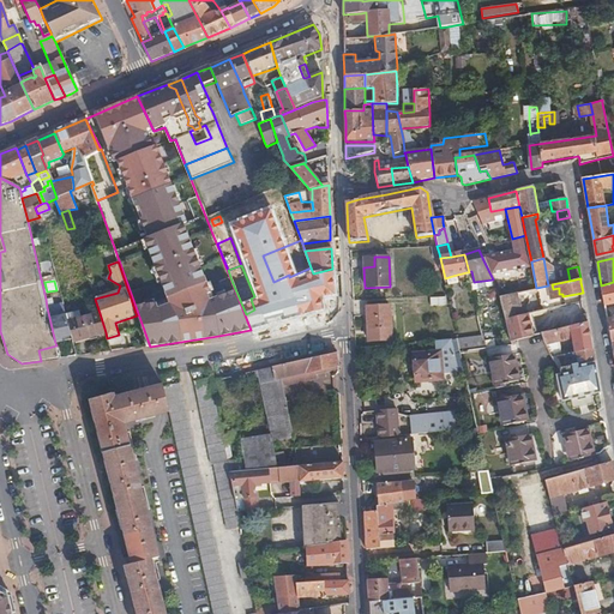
[(613,302),(613,282),(601,286),(605,305),(613,302)]
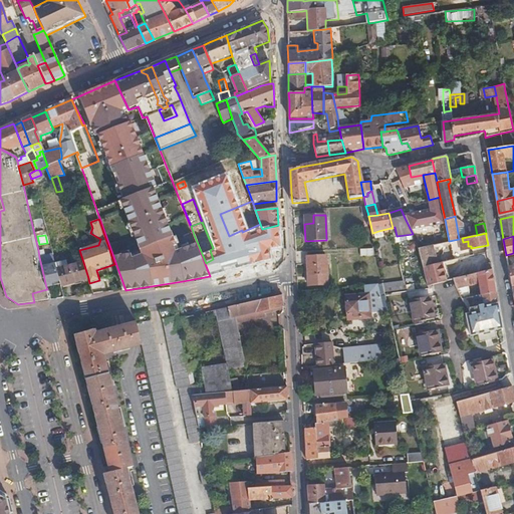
[(436,254),(433,245),(419,248),(424,267),(438,264),(436,254)]
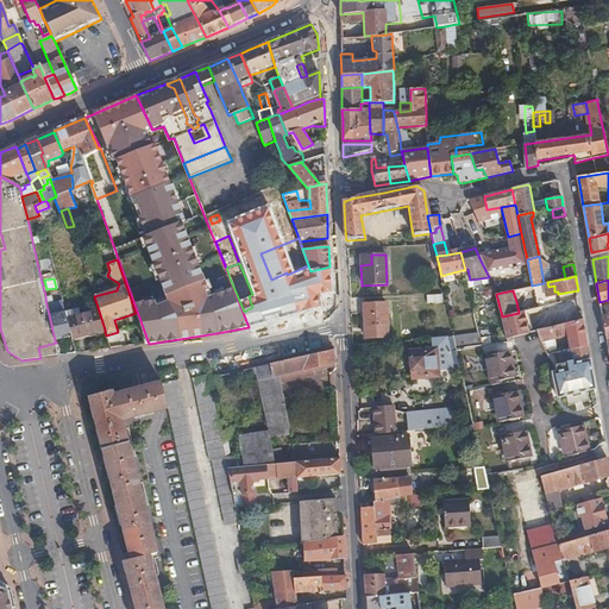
[(302,312),(297,296),(281,302),(259,307),(264,322),(302,312)]
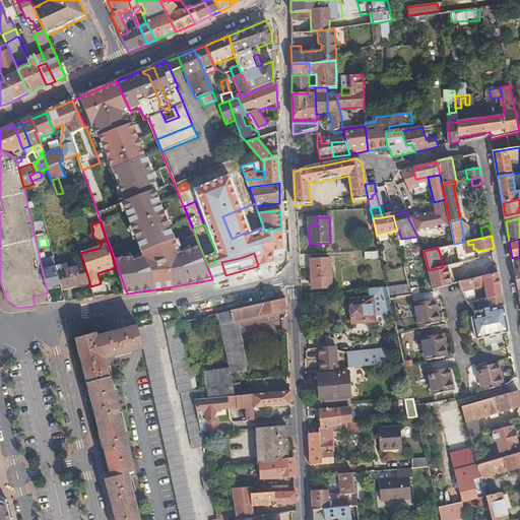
[(458,263),(457,255),(441,258),(443,267),(451,265),(458,263)]
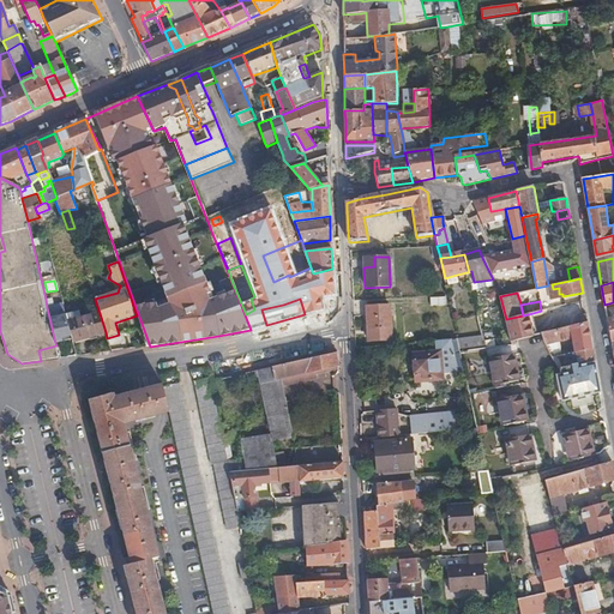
[(59,305),(47,307),(55,343),(72,339),(67,321),(62,304),(59,305)]
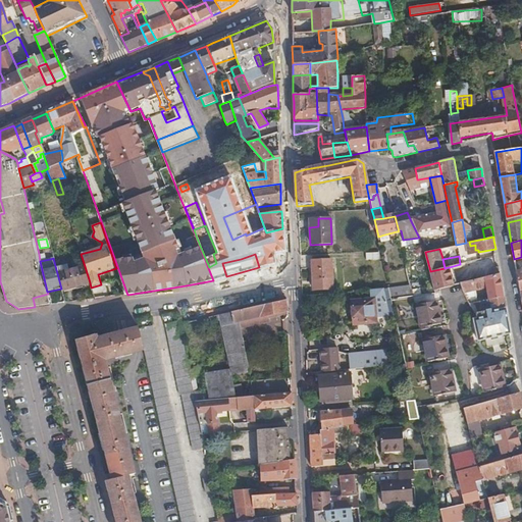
[(332,260),(312,261),(313,291),(333,290),(332,260)]
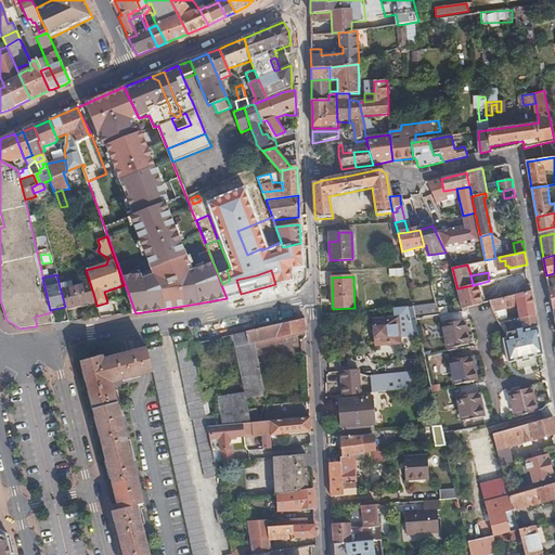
[(95,300),(90,283),(61,291),(65,307),(66,309),(95,300)]
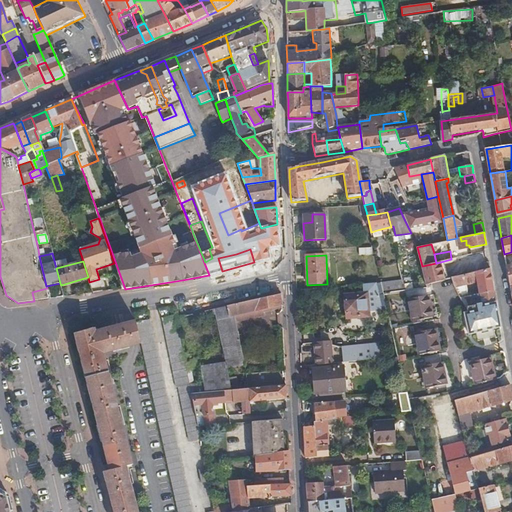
[(449,278),(444,261),(436,263),(422,266),(426,284),(449,278)]
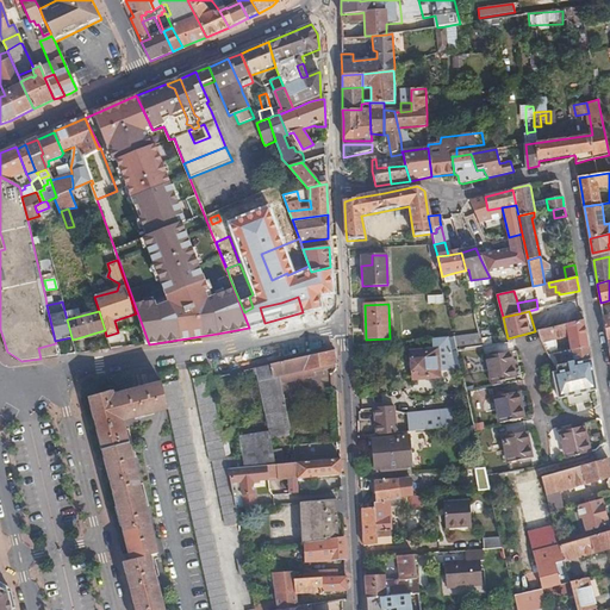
[(587,335),(584,319),(546,329),(539,331),(543,342),(552,341),(570,337),(572,348),(589,346),(587,335)]
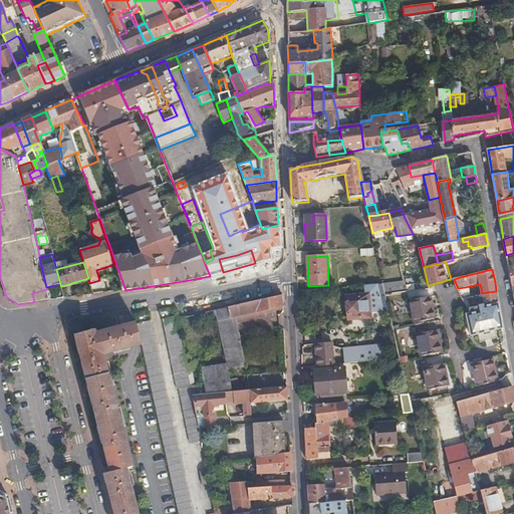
[(364,294),(345,296),(347,320),(370,318),(370,312),(381,311),(375,284),(363,285),(364,294)]
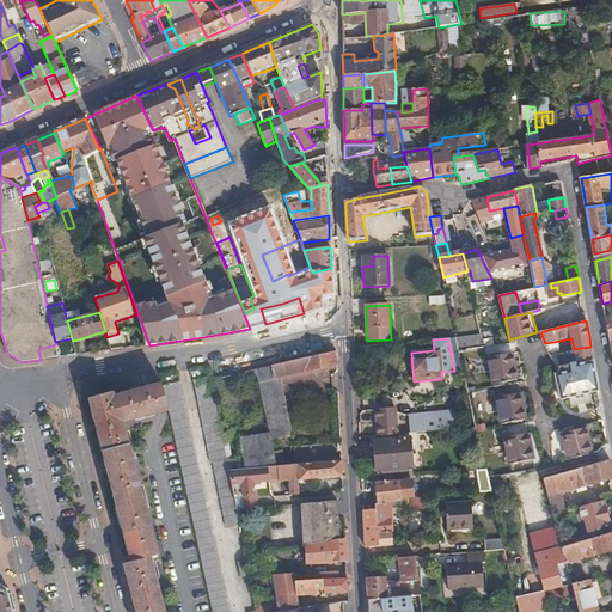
[(558,352),(557,347),(554,342),(545,343),(550,356),(558,355),(558,352)]
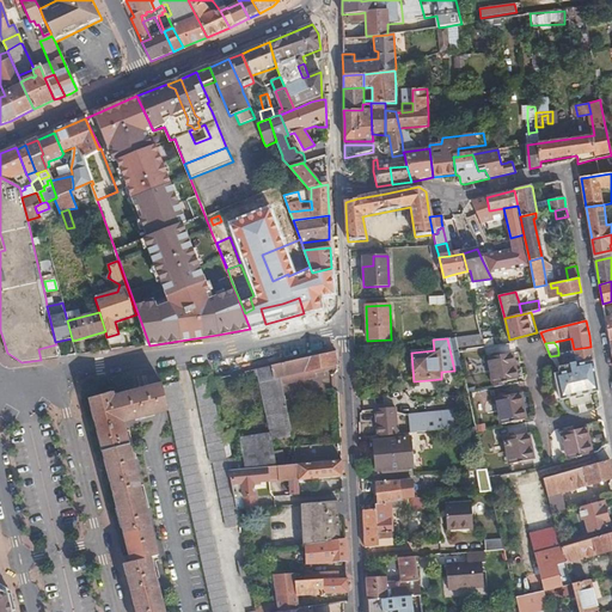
[(59,356),(56,344),(38,349),(41,360),(59,356)]
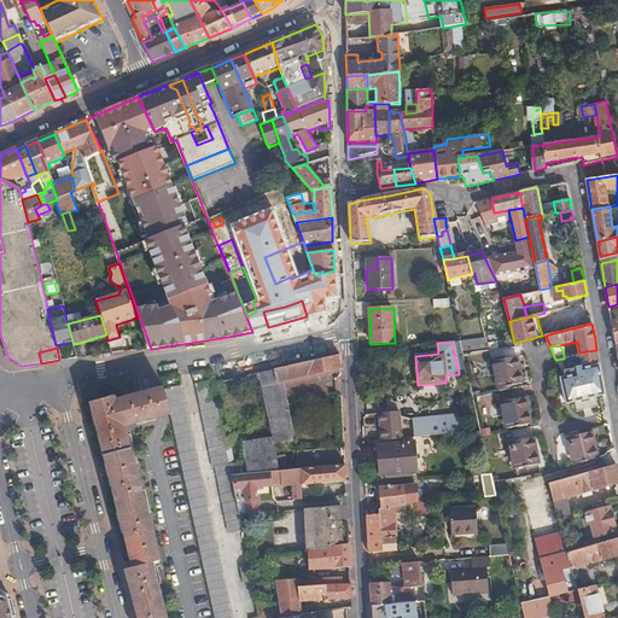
[(605,392),(596,350),(579,353),(571,354),(573,366),(565,367),(565,373),(561,373),(567,400),(577,397),(578,406),(599,403),(599,394),(605,392)]
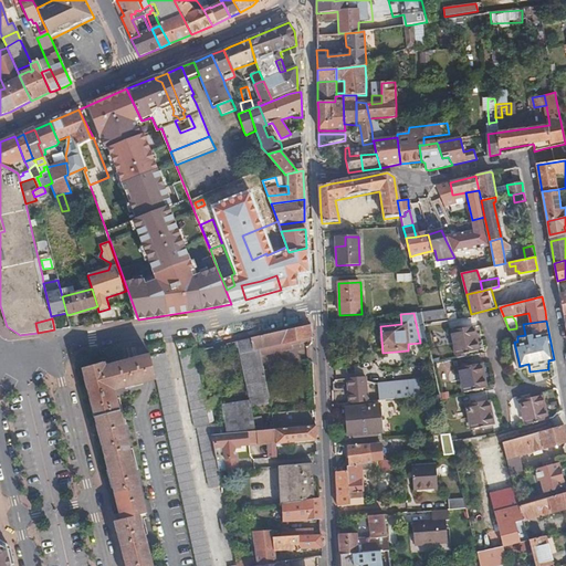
[(270,404),(261,359),(259,350),(273,347),(275,355),(291,352),(290,348),(289,343),(305,338),(311,337),(311,325),(238,342),(236,342),(237,348),(240,348),(251,401),(252,407),(270,404)]
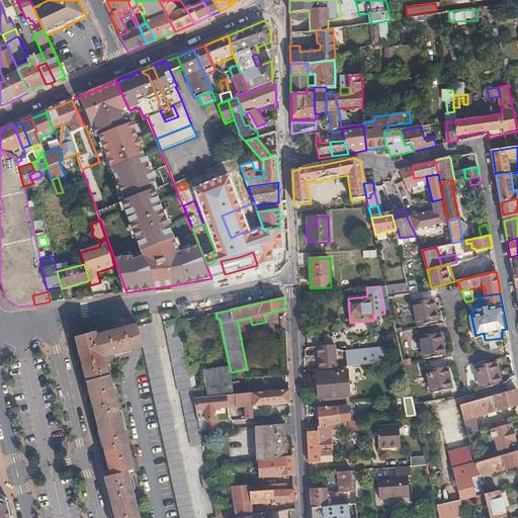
[(433,297),(413,301),(418,324),(437,319),(433,297)]
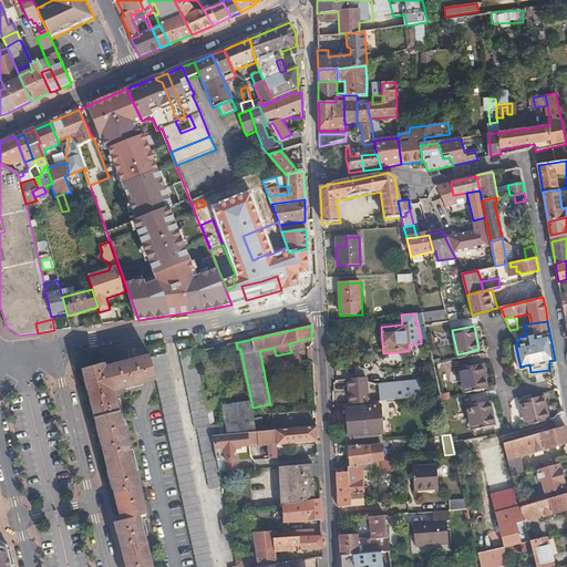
[(290,349),(307,344),(306,339),(289,343),(290,349)]
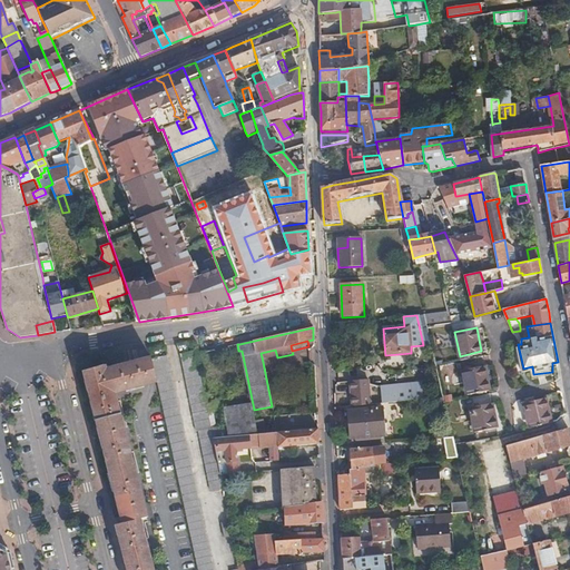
[(277,357),(275,350),(261,353),(263,362),(277,357)]
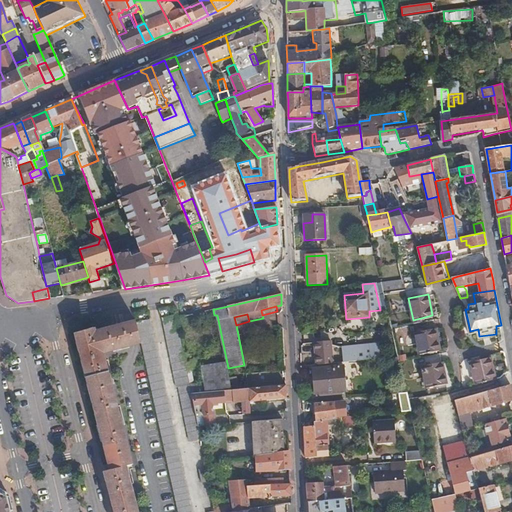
[(192,317),(178,319),(180,332),(194,329),(192,317)]
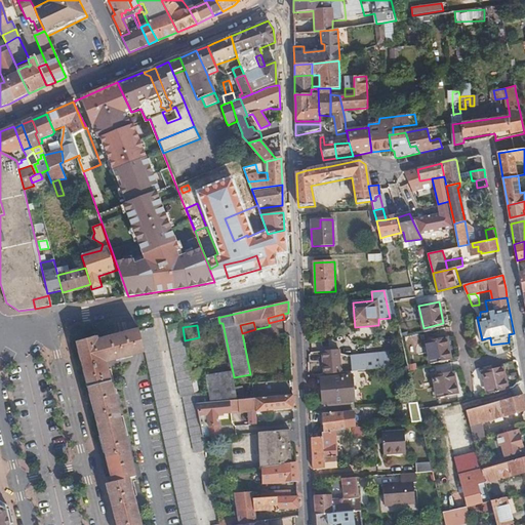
[(154,326),(140,329),(183,524),(196,524),(194,511),(185,468),(175,426),(167,390),(160,356),(154,326)]
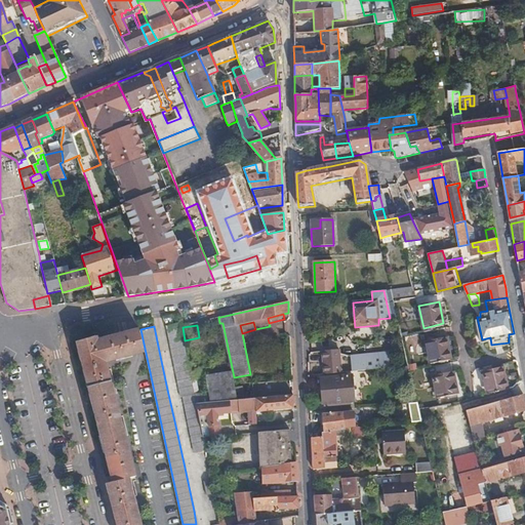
[(205,453),(202,435),(200,428),(197,411),(195,403),(193,393),(192,388),(188,364),(180,329),(180,326),(167,329),(182,400),(184,400),(195,455),(204,453),(205,453)]
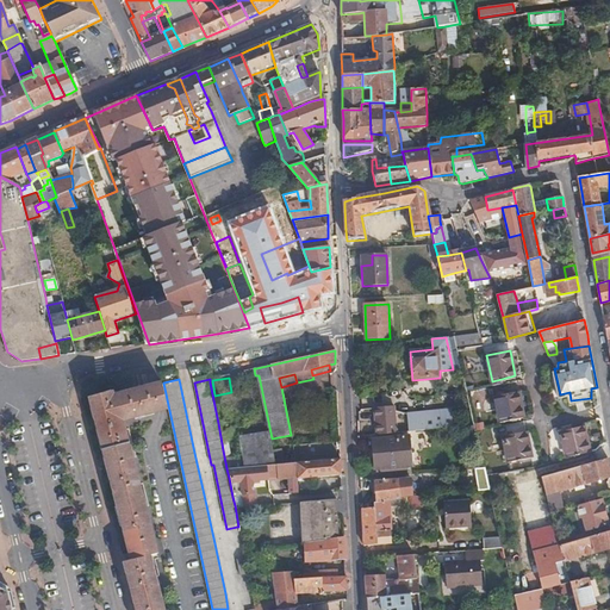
[(95,424),(112,486),(129,551),(154,543),(139,490),(122,421),(151,412),(149,400),(143,403),(139,388),(113,396),(112,391),(89,397),(95,424)]
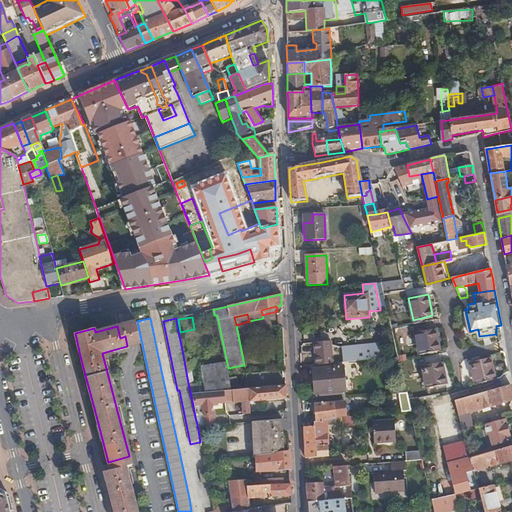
[(414,332),(418,347),(438,343),(435,328),(414,332)]
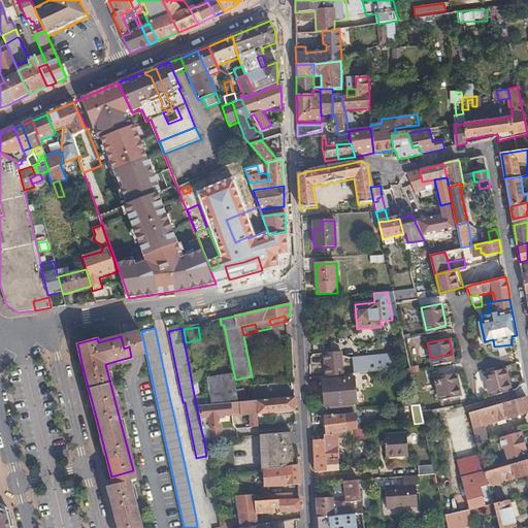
[(343,375),(341,357),(340,353),(325,355),(327,377),(343,375)]
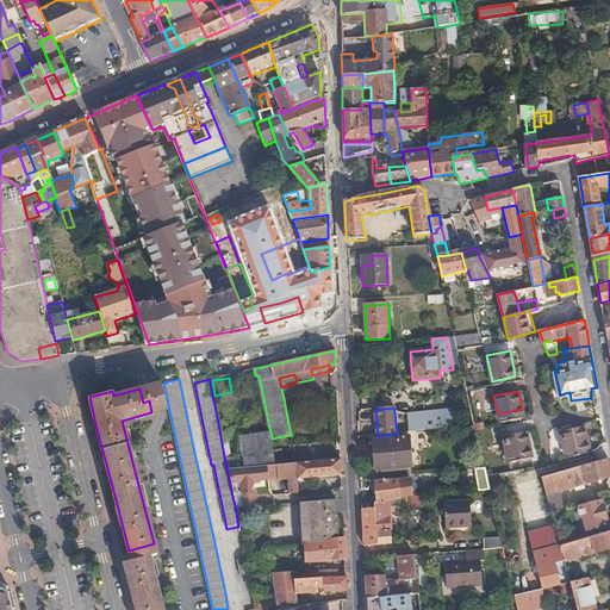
[(436,430),(434,412),(418,415),(419,431),(436,430)]
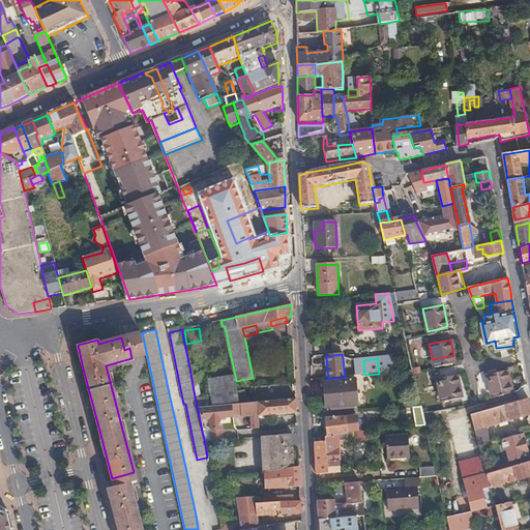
[(364,375),(363,360),(354,360),(356,376),(364,375)]
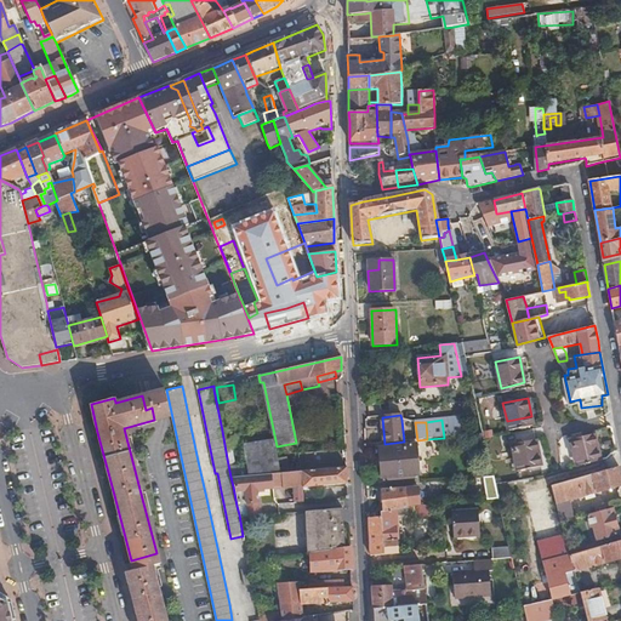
[(600,460),(593,434),(568,442),(576,467),(600,460)]
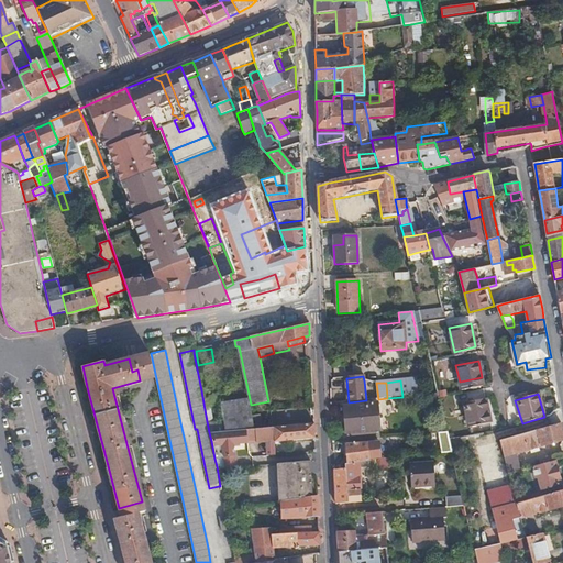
[(485,398),(464,403),(468,427),(490,421),(485,398)]
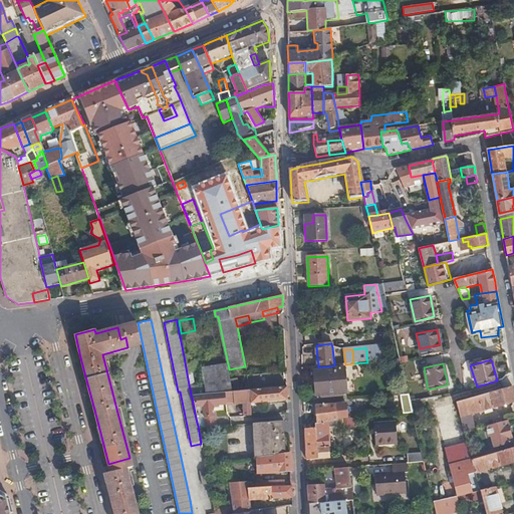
[(230,390),(228,364),(204,366),(205,382),(207,394),(230,390)]
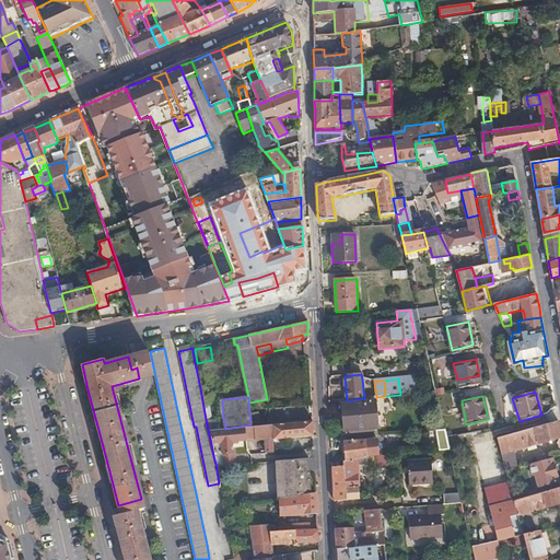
[(377,429),(375,401),(340,405),(343,432),(346,432),(375,429),(377,429)]
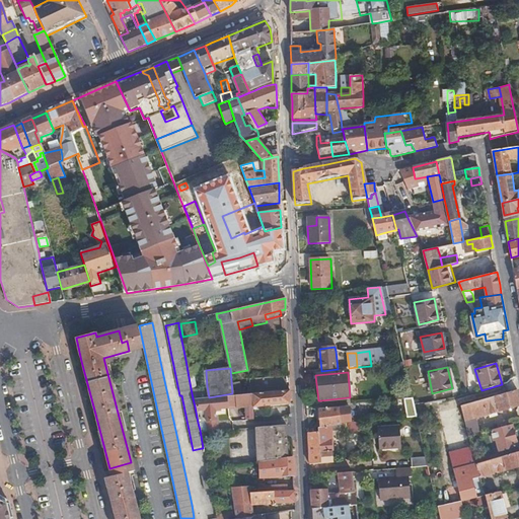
[(209,397),(207,386),(191,388),(193,398),(209,397)]
